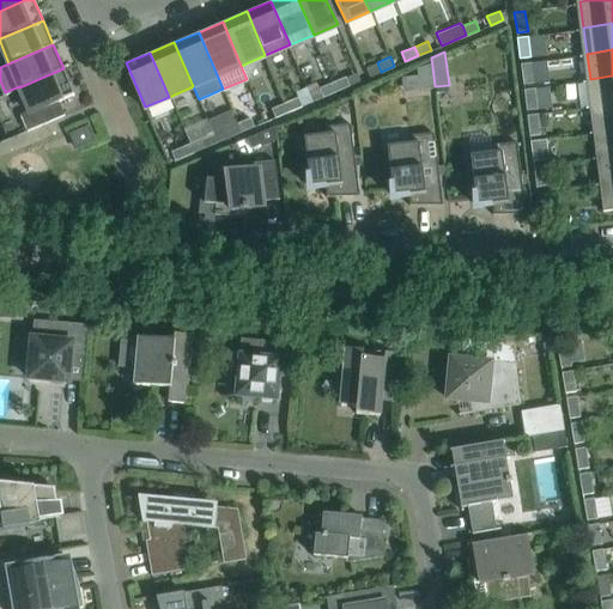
[(534,83),(532,62),(521,64),(523,84),(534,83)]
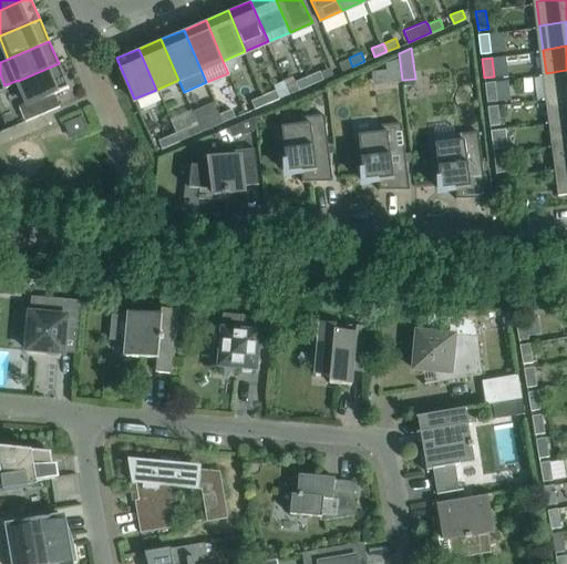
[(69,86),(59,63),(18,81),(27,103),(19,106),(26,120),(60,105),(54,92),(69,86)]
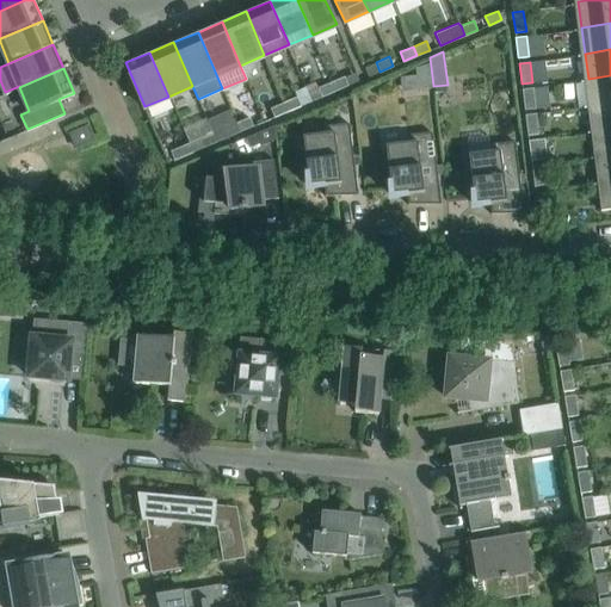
[(349,85),(345,75),(332,81),(337,90),(349,85)]
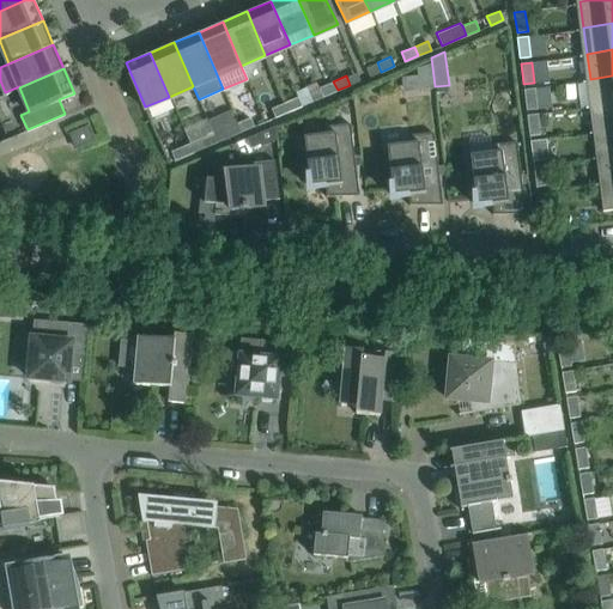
[(612,75),(590,79),(593,105),(612,102),(612,75)]
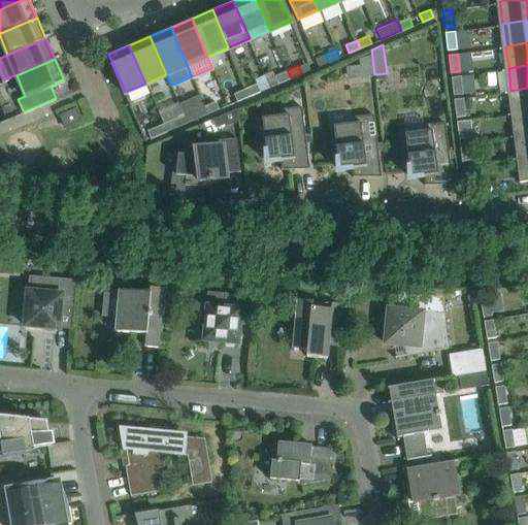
[(269,87),(291,77),(287,70),(266,78),(269,87)]
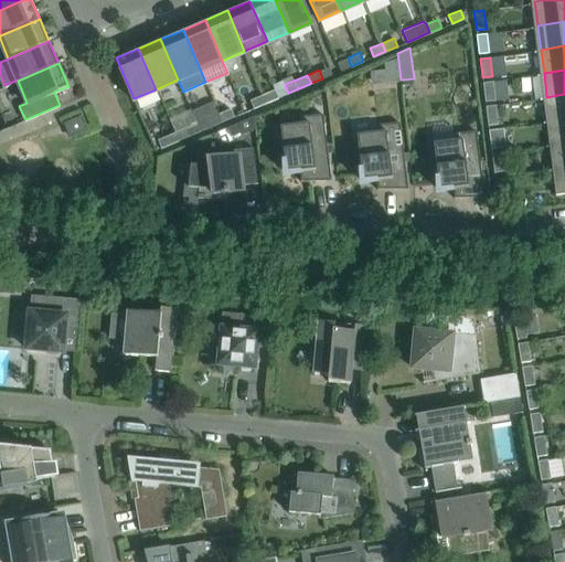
[(496,99),(493,81),(482,82),(486,101),(496,99)]
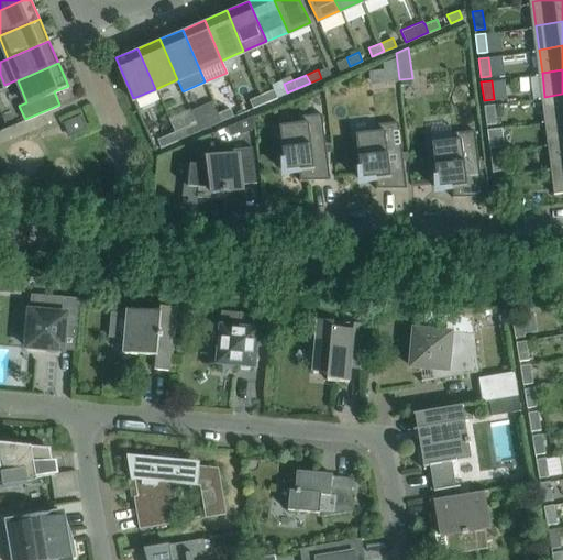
[(265,101),(287,92),(284,84),(262,94),(265,101)]
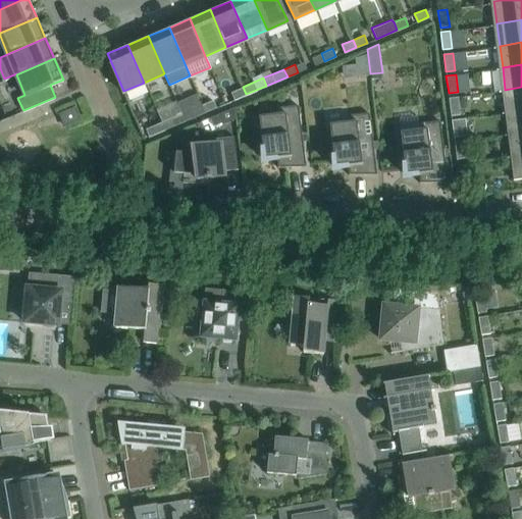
[(235,99),(246,94),(243,87),(231,92),(235,99)]
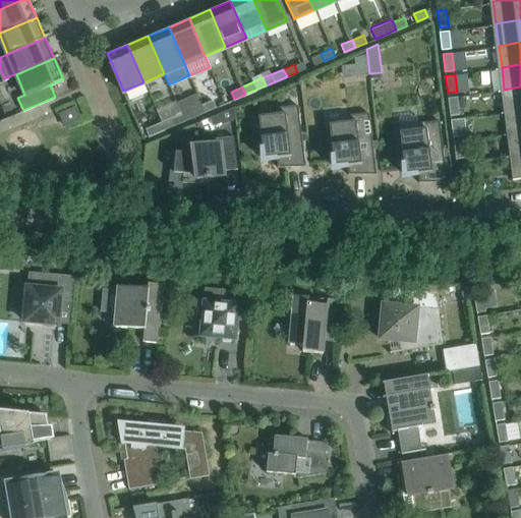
[(520,87),(504,90),(507,112),(520,110),(520,87)]
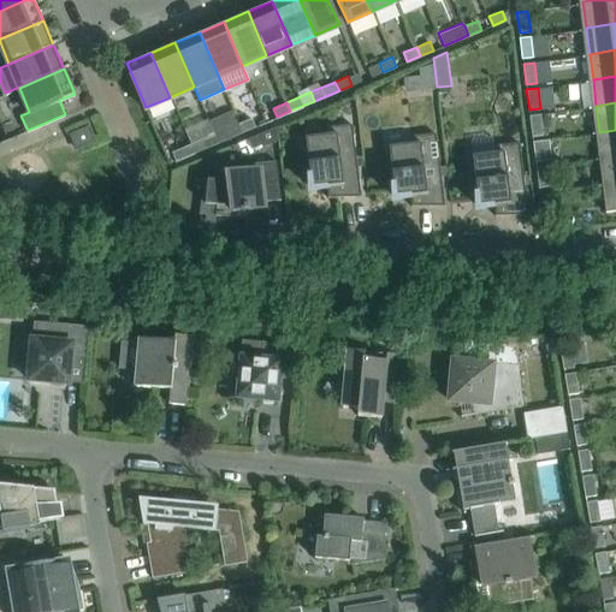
[(543,134),(540,113),(529,114),(532,135),(543,134)]
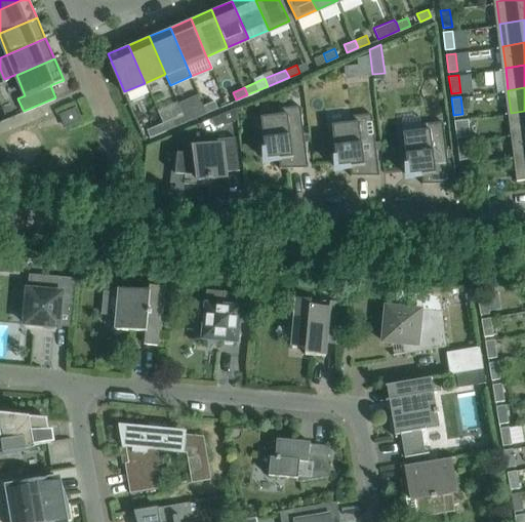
[(218,108),(215,99),(203,105),(206,113),(218,108)]
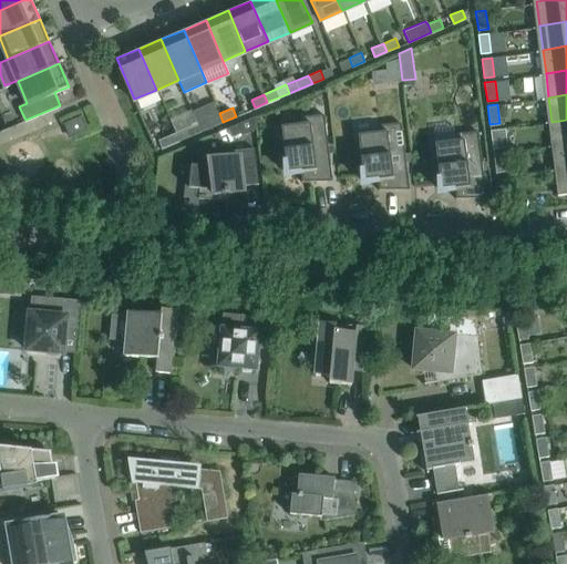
[(223,122),(219,113),(207,119),(210,126),(223,122)]
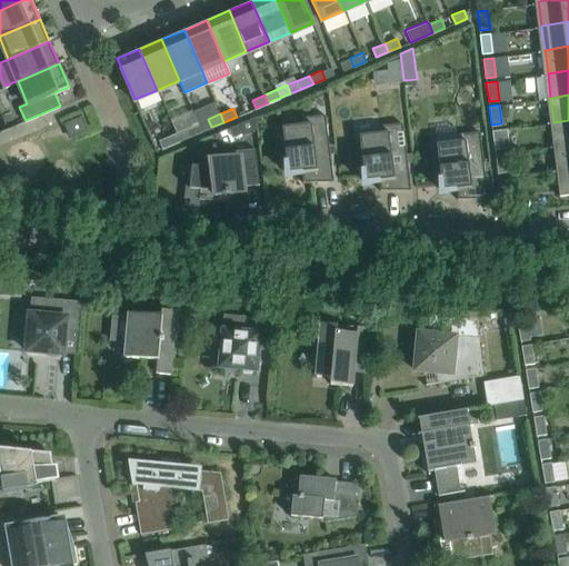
[(325,154),(325,145),(329,145),(325,113),(302,117),(302,123),(282,126),(288,174),(302,172),(302,181),(333,180),(330,154),(325,154)]
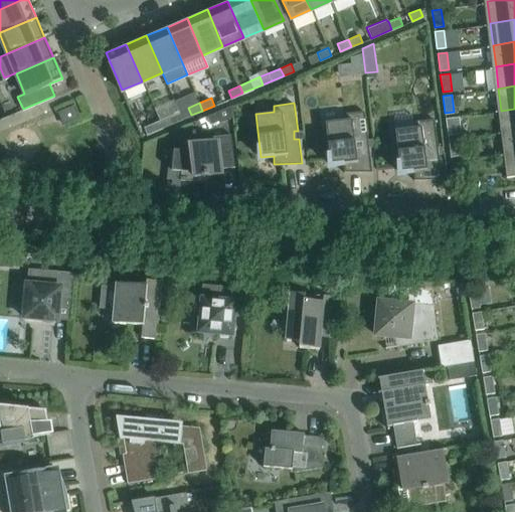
[(78,117),(74,106),(59,112),(64,123),(78,117)]
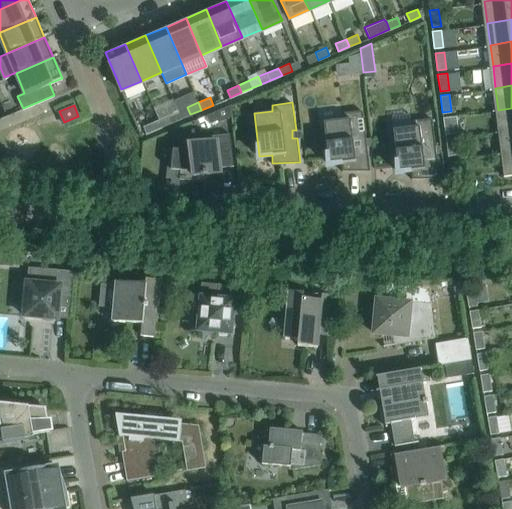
[(511,108),(498,110),(501,132),(511,130),(511,108)]
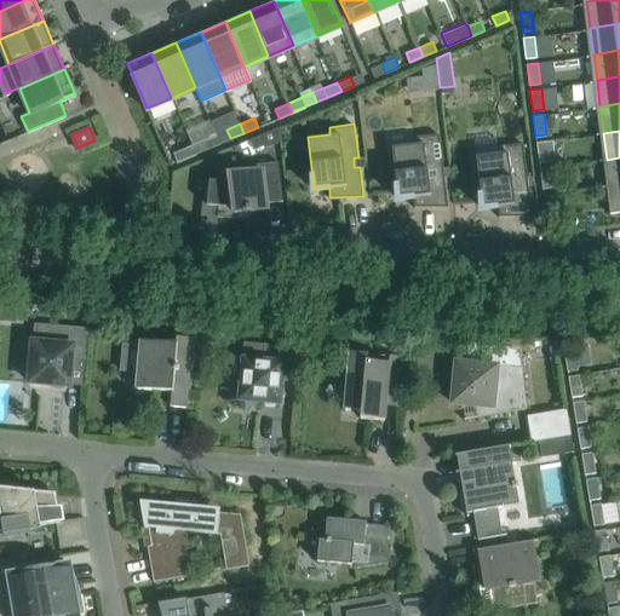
[(438,177),(438,167),(443,166),(438,133),(413,136),(413,143),(391,147),(399,199),(414,196),(414,206),(448,206),(445,176),(438,177)]
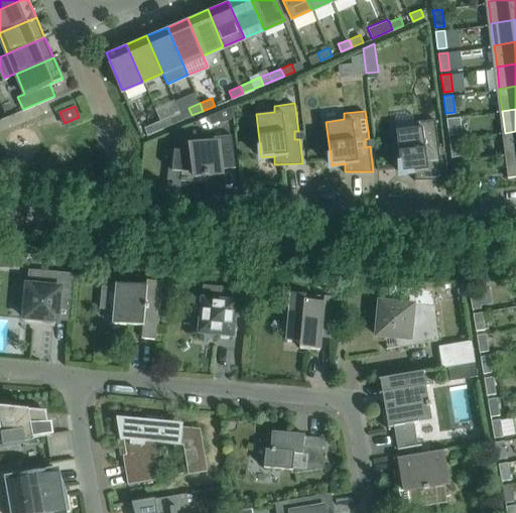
[(174,122),(171,115),(159,120),(162,128),(174,122)]
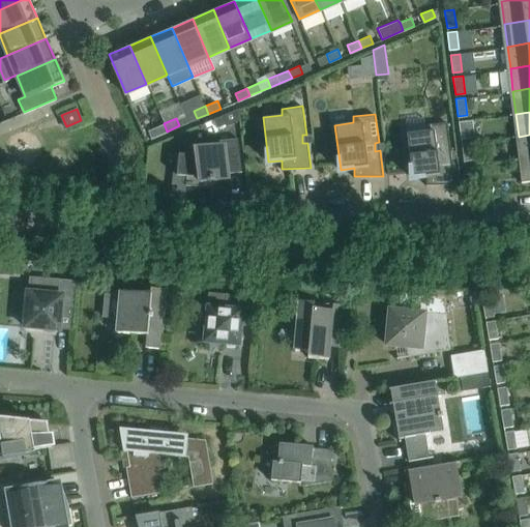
[(474,137),(472,119),(459,121),(461,139),(474,137)]
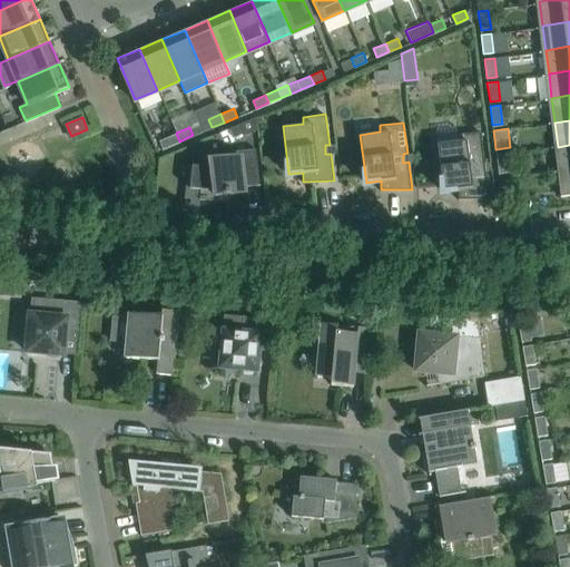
[(484,162),(481,130),(458,134),(458,140),(438,143),(443,192),(458,189),(458,198),(489,198),(485,170),(480,172),(480,163),(484,162)]
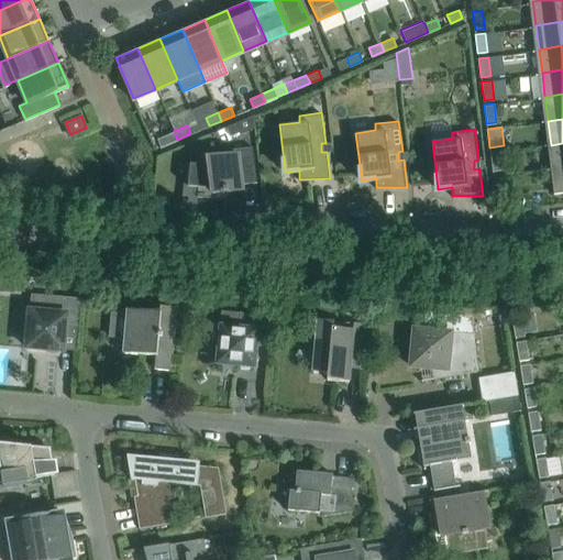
[(177,140),(174,131),(157,139),(161,146),(177,140)]
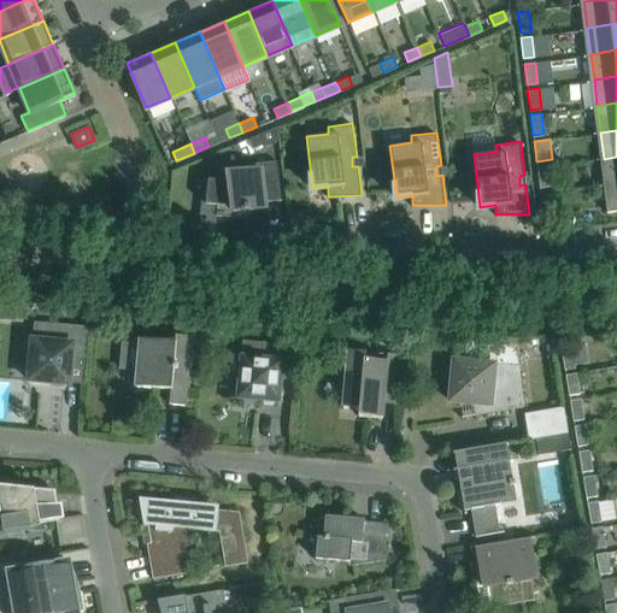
[(616,157),(604,159),(607,184),(616,183),(616,157)]
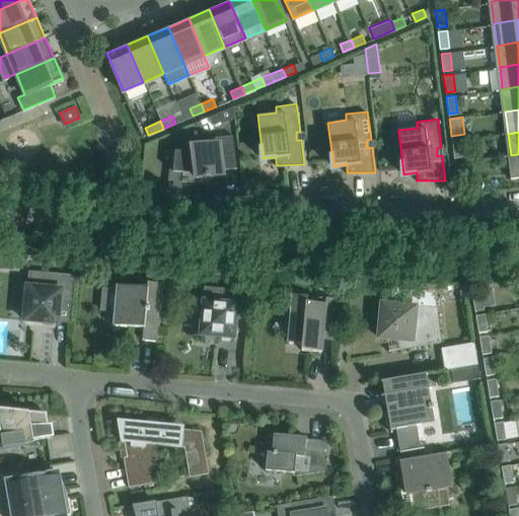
[(208,183),(209,170),(236,167),(232,134),(209,137),(210,142),(192,145),(192,152),(174,150),(173,160),(169,159),(167,177),(181,179),(181,180),(208,183)]
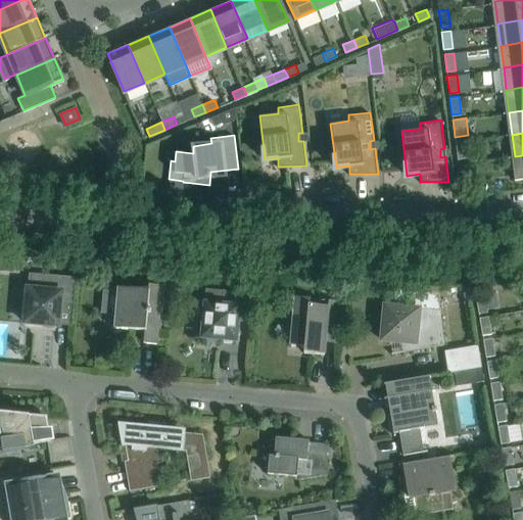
[(467,157),(465,140),(456,141),(458,158),(467,157)]
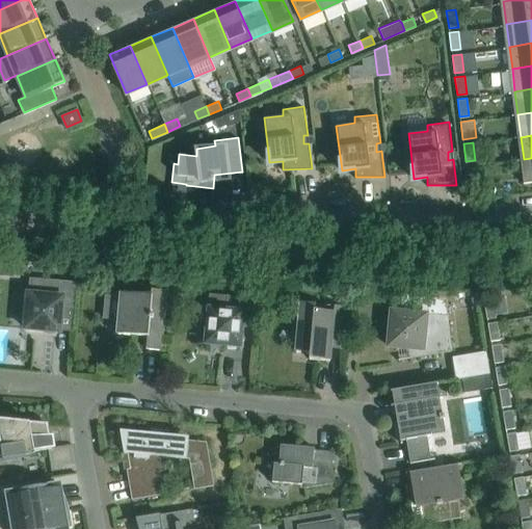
[(478,182),(475,164),(466,165),(468,184),(478,182)]
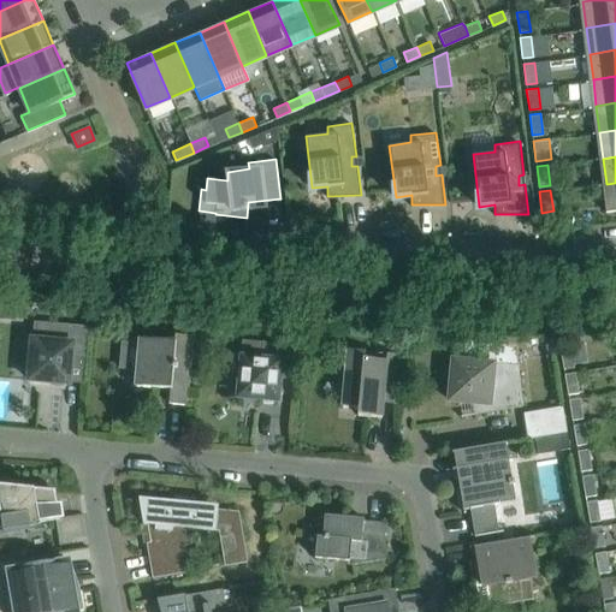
[(92,310),(90,326),(102,327),(108,322),(108,312),(92,310)]
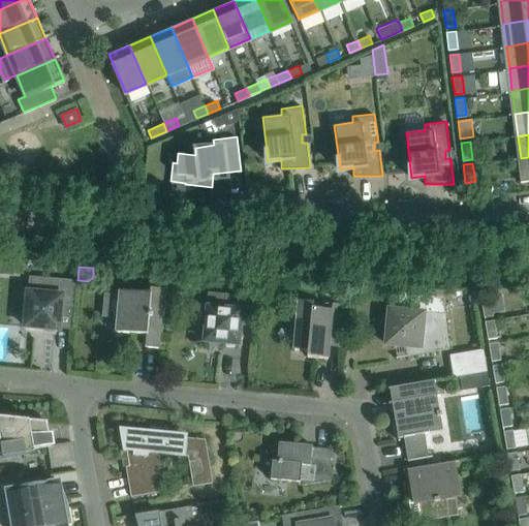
[(207,305),(204,340),(239,343),(240,322),(254,325),(256,296),(258,274),(249,274),(247,295),(224,292),(208,291),(207,305)]
